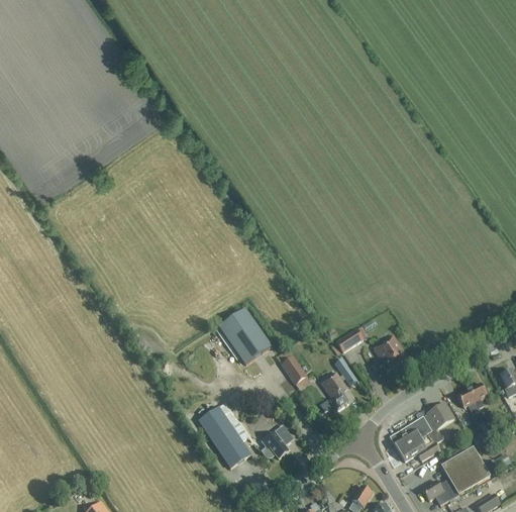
[(271,344),(244,307),(217,325),(244,364),(271,344)]
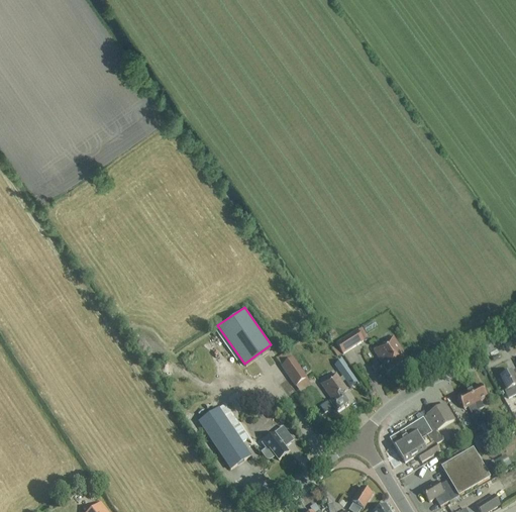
[(367,333),(360,324),(356,327),(356,326),(336,340),(342,350),(364,337),(363,335),(367,333)]
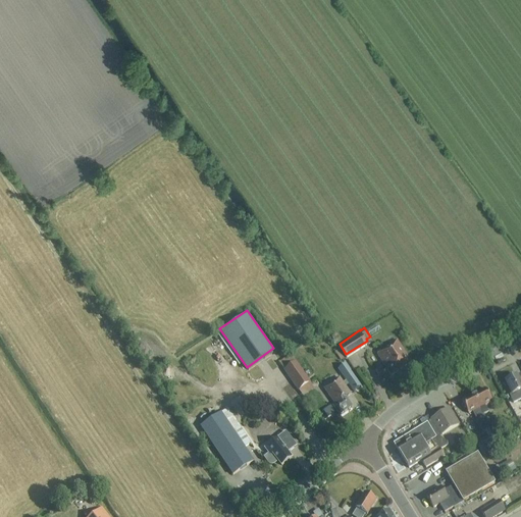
[(391,371),(411,358),(396,335),(381,346),(381,347),(376,350),(391,371)]
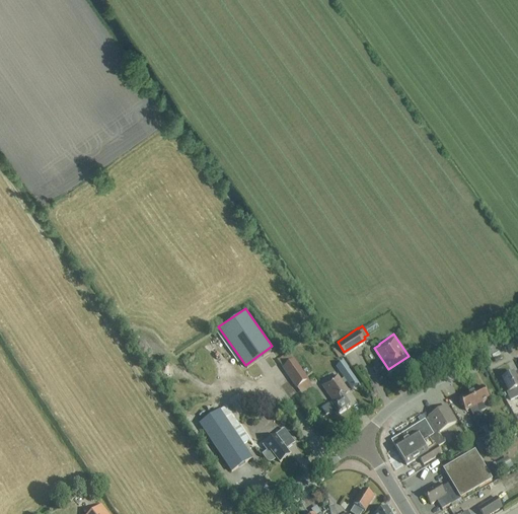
[(295,384),(308,376),(294,356),(282,364),(295,384)]
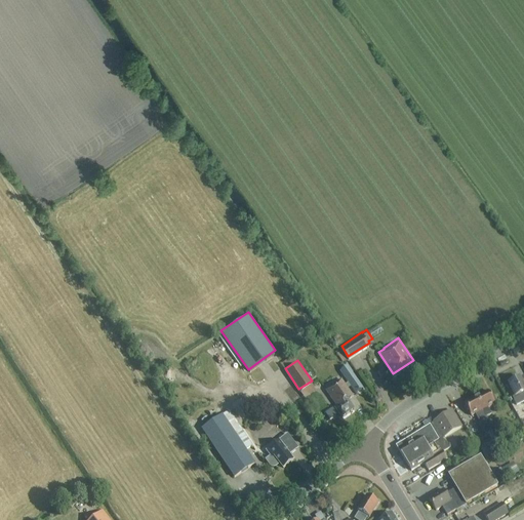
[(340,375),(326,386),(336,402),(334,404),(340,413),(353,404),(347,395),(352,392),(347,385),(350,382),(355,390),(362,385),(349,366),(341,371),(348,380),(345,382),(340,375)]
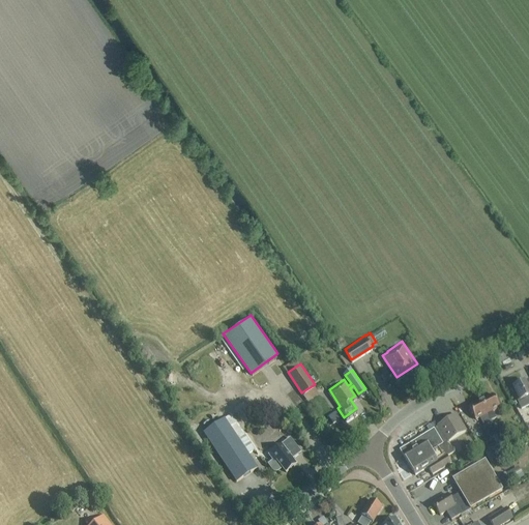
[(528,387),(524,377),(512,382),(519,396),(517,397),(521,405),(528,400),(528,387)]
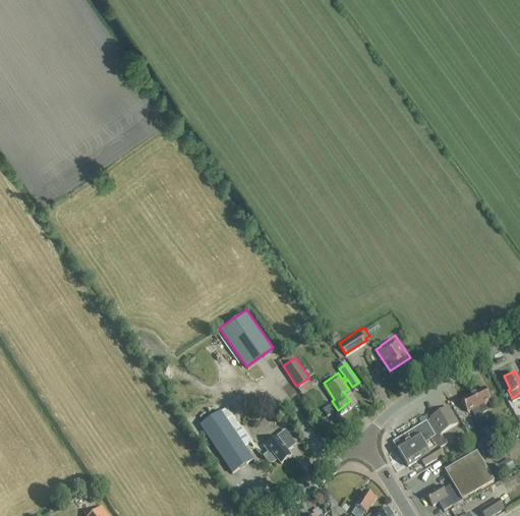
[(483,384),(471,390),(481,410),(486,407),(483,400),(490,397),(483,384)]
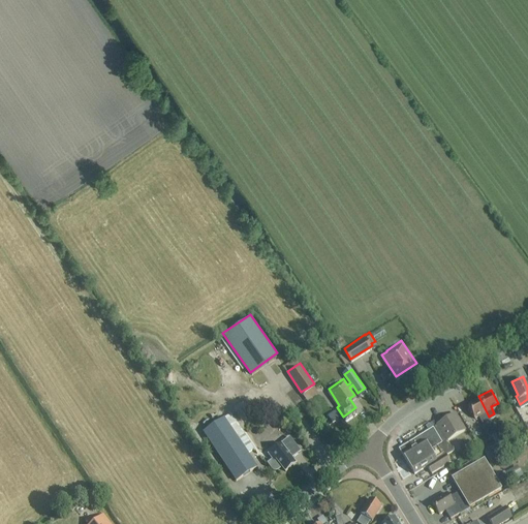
[(489,417),(478,396),(467,401),(473,415),(478,412),(488,432),(495,428),(494,425),(493,425),(489,417)]
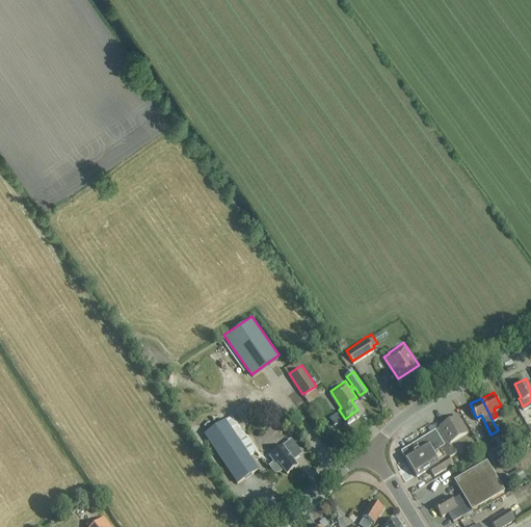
[(255,448),(232,413),(204,431),(236,479),(258,466),(248,452),(255,448)]
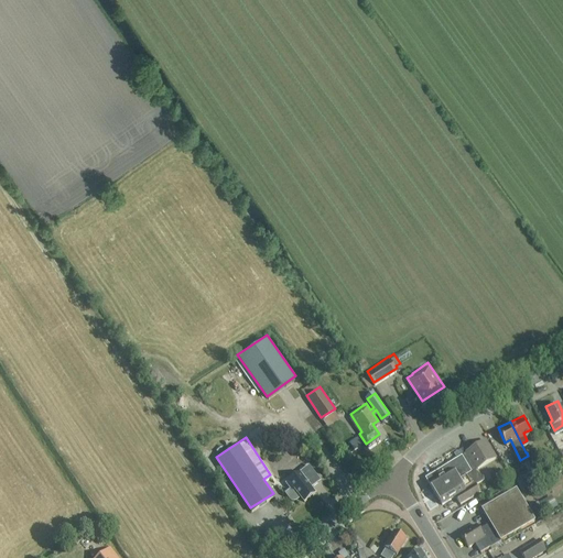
[(464,449),(424,474),(441,501),(455,493),(458,500),(478,488),(474,481),(483,476),(476,465),(495,453),(485,437),(464,449)]
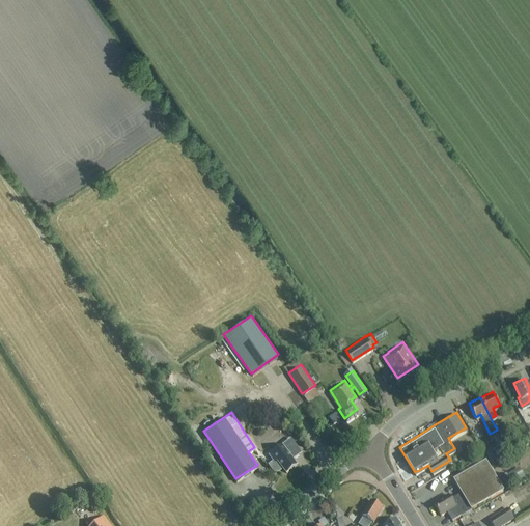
[(493,420),(495,425),(502,422),(500,417),(493,420)]
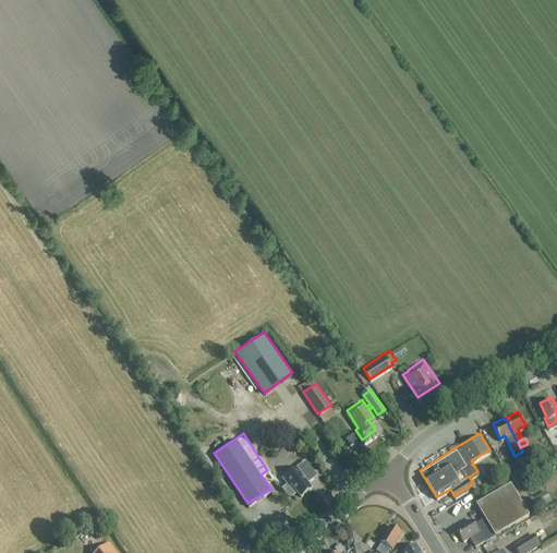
[(300,493),(311,485),(300,472),(305,468),(304,467),(311,463),(300,448),(294,453),(301,461),(282,476),(286,481),(280,484),(286,492),(287,493),(288,493),(289,493),(290,493),(291,493),(297,489),(300,493)]
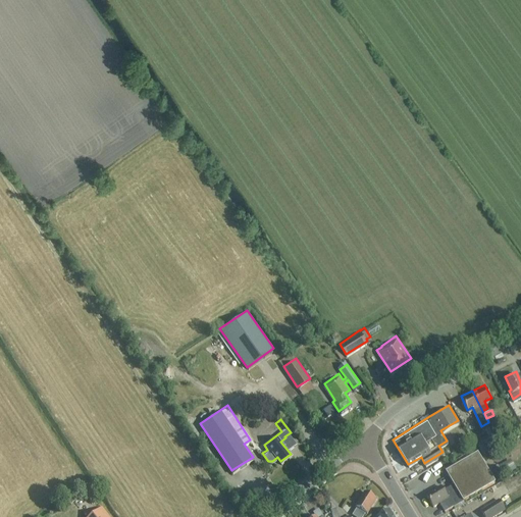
[(490,432),(475,442),(481,452),(497,444),(490,432)]
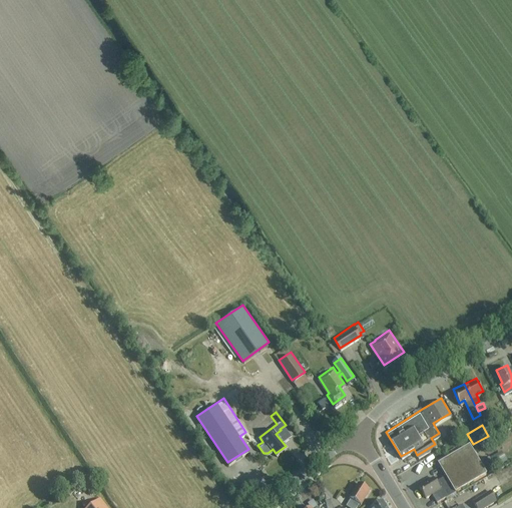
[(432,474),(418,483),(425,495),(431,491),(437,500),(445,495),(446,497),(456,491),(454,489),(485,470),(468,442),(437,461),(445,473),(435,479),(432,474)]
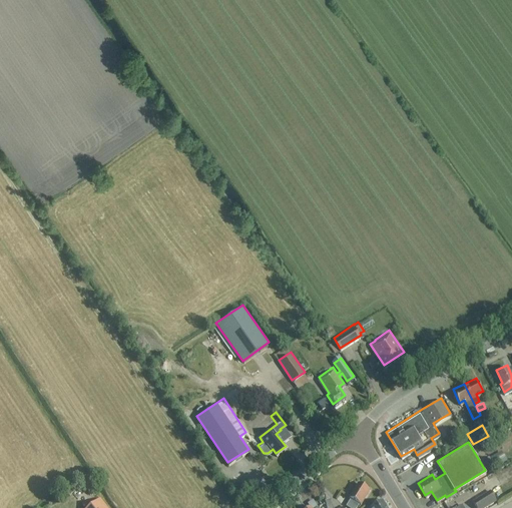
[(369,487),(358,480),(353,489),(351,489),(348,494),(351,496),(349,499),(348,499),(346,503),(354,507),(358,500),(360,501),(369,487)]
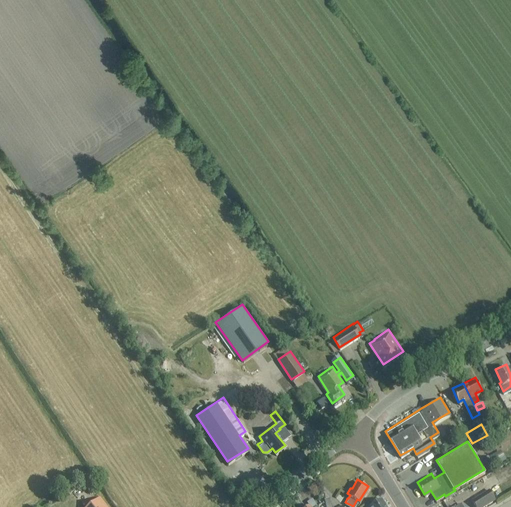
[(471,497),(477,506),(494,496),(488,487),(471,497)]
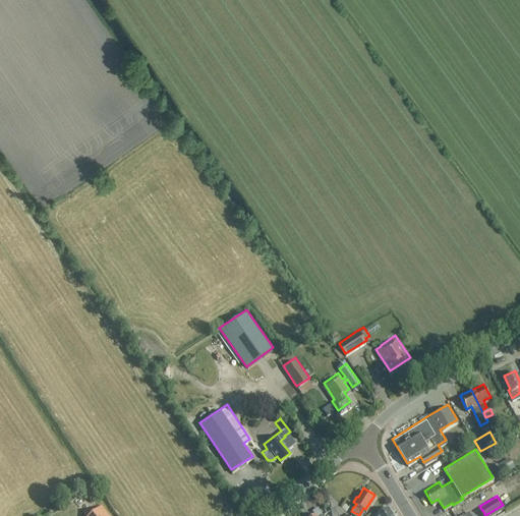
[(111,515),(102,503),(83,515),(111,515)]
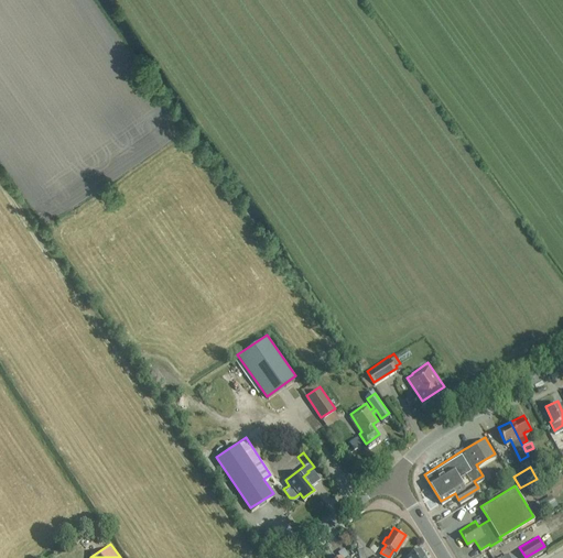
[(424,557),(426,557),(420,547),(405,556),(407,557),(424,557)]
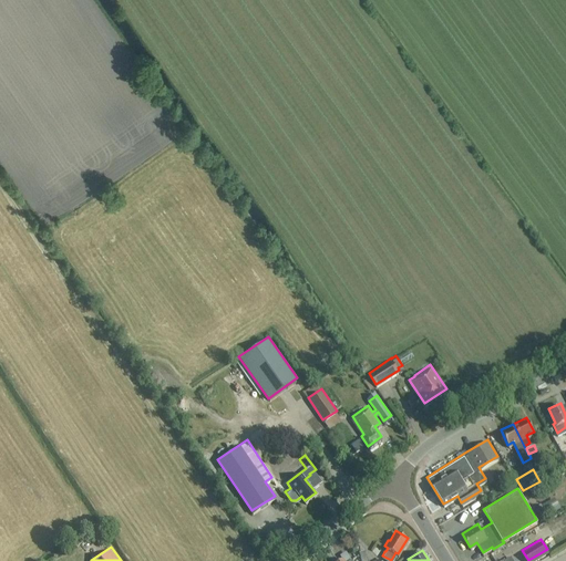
All buildings are outlined.
